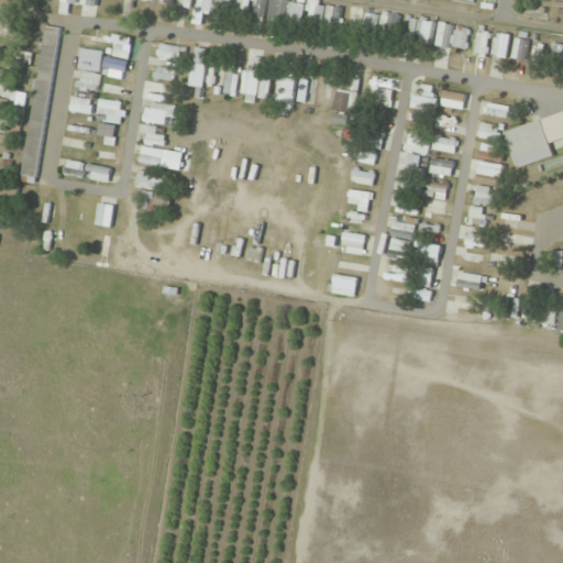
[(0,0),(0,11),(10,11),(9,0),(0,0)]
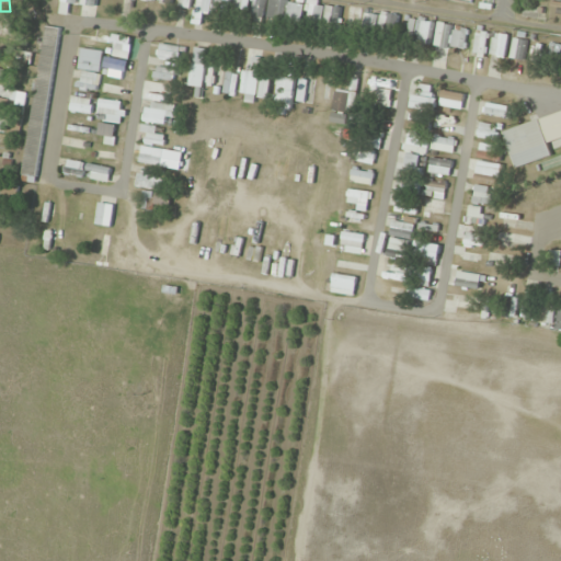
[(213,0),(195,0),(196,23),(202,23),(202,13),(213,13),(213,0)]
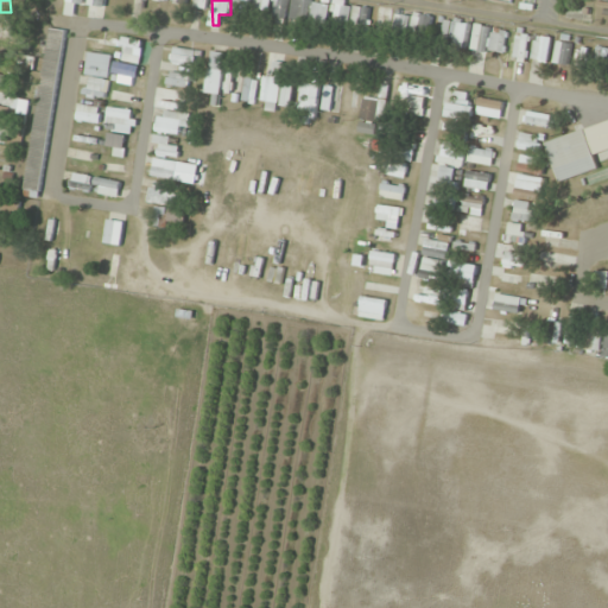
[(310,0),(255,0),(254,11),(271,13),(271,17),(289,19),(308,23),(310,0)]
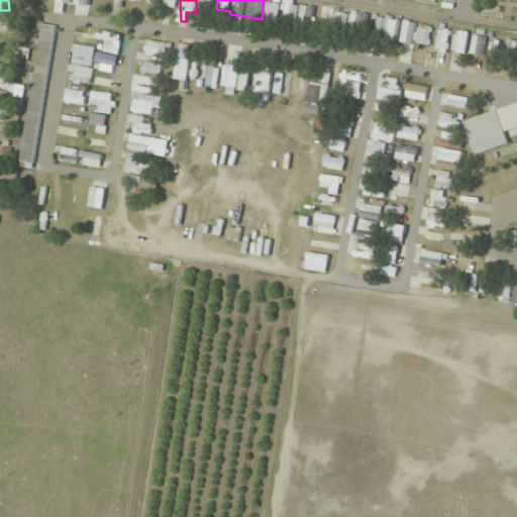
[(281,4),(268,2),(265,20),(278,22),(281,4)]
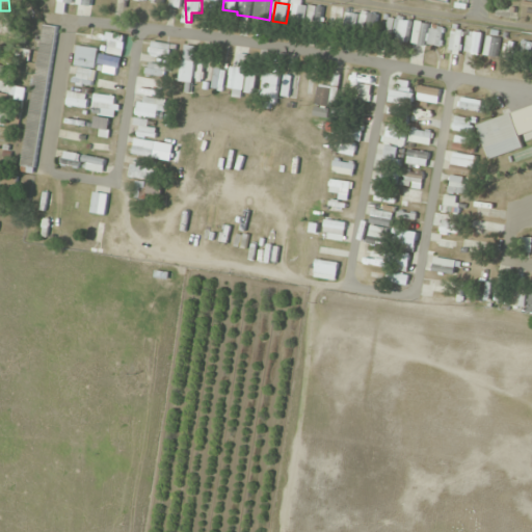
[(290,24),(302,27),(309,5),(296,2),(290,24)]
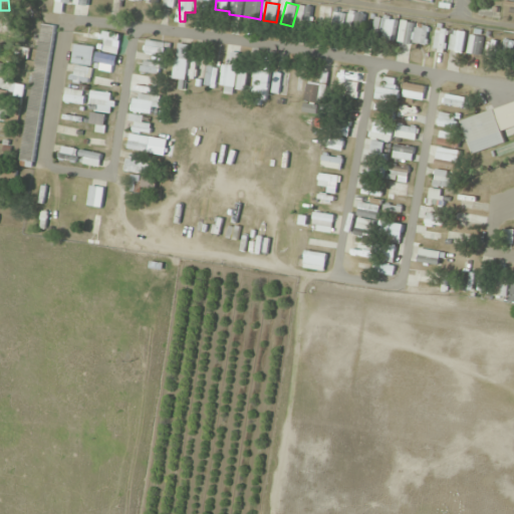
[(309,28),(312,7),(300,5),(297,26),(309,28)]
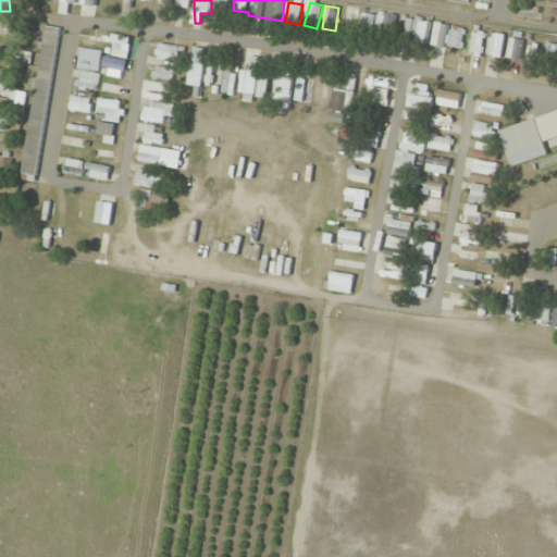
[(342,32),(354,33),(358,11),(345,9),(342,32)]
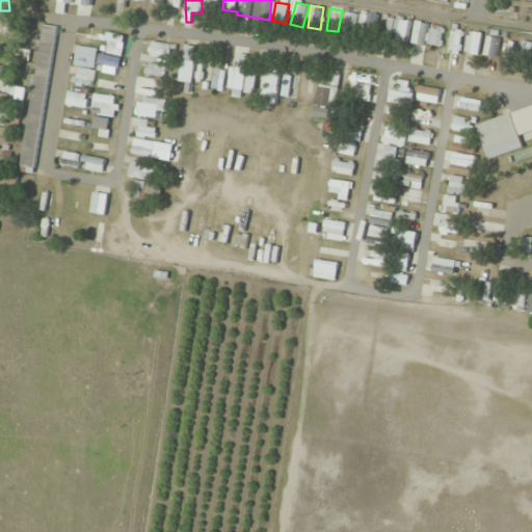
[(344,31),(356,32),(358,12),(346,11),(344,31)]
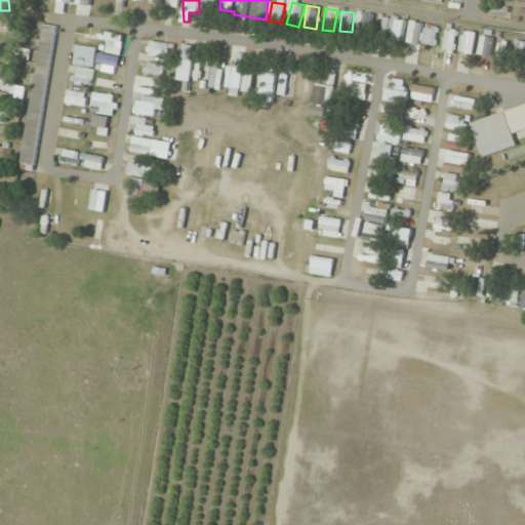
[(373,15),(358,11),(354,32),(369,35),(373,15)]
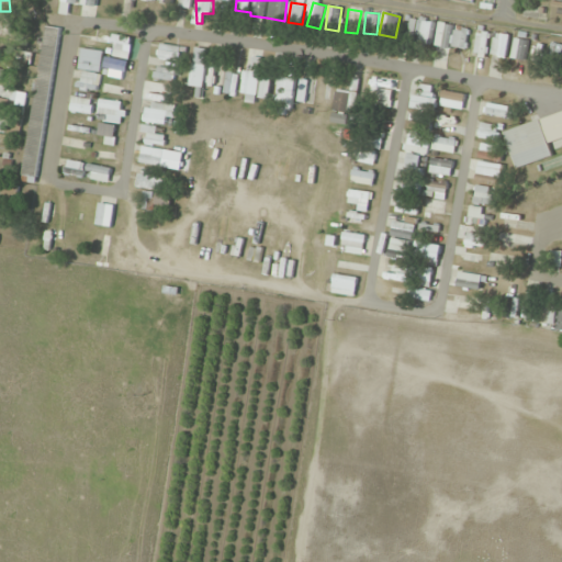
[(433,44),(434,20),(408,19),(407,43),(433,44)]
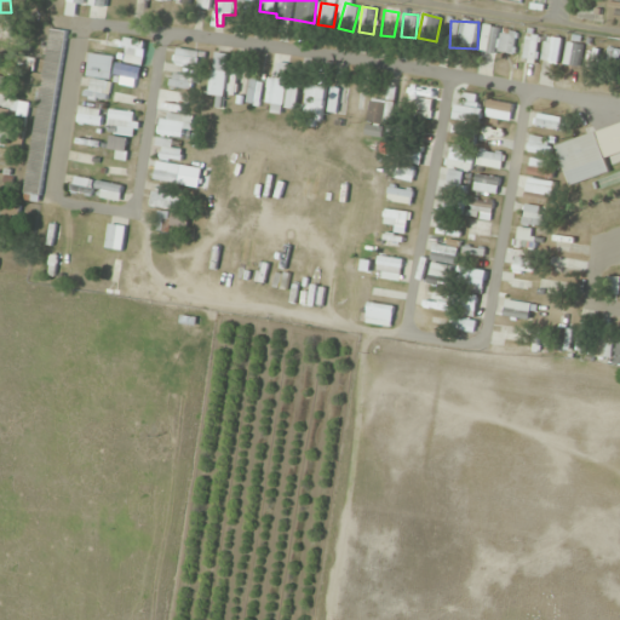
[(499,52),(499,26),(483,26),(483,52),(499,52)]
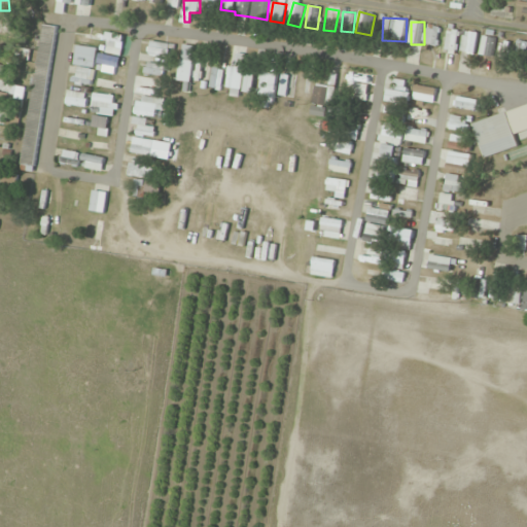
[(57,27),(41,25),(22,171),(37,173),(57,27)]
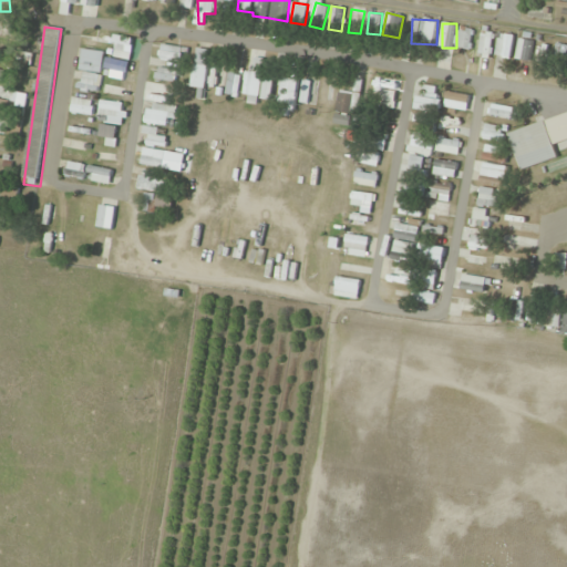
[(474,28),(460,27),(457,49),(472,50),(474,28)]
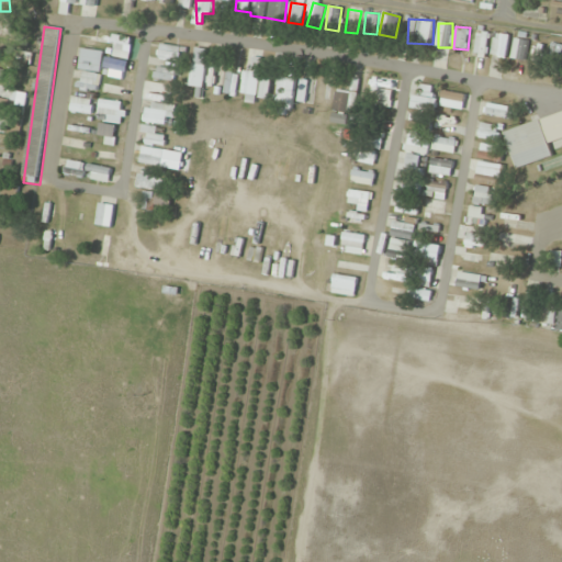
[(486,55),(490,33),(478,32),(473,53),(486,55)]
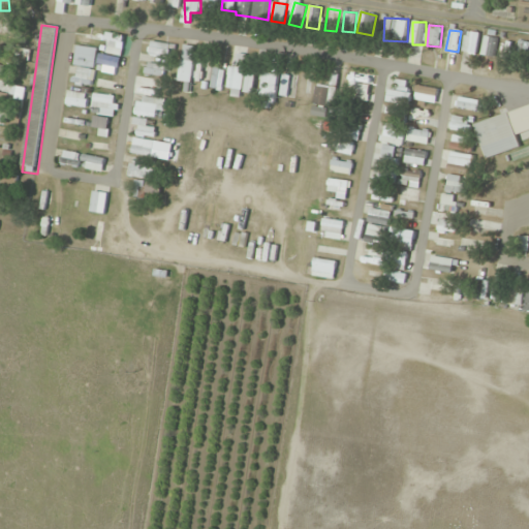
[(477,55),(480,33),(466,31),(463,53),(477,55)]
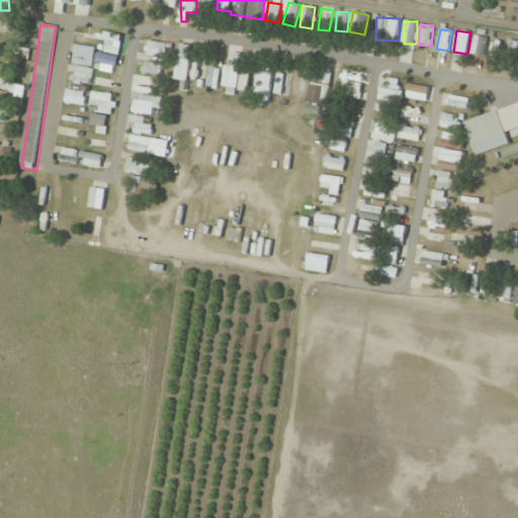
[(119,47),(121,34),(105,32),(104,45),(119,47)]
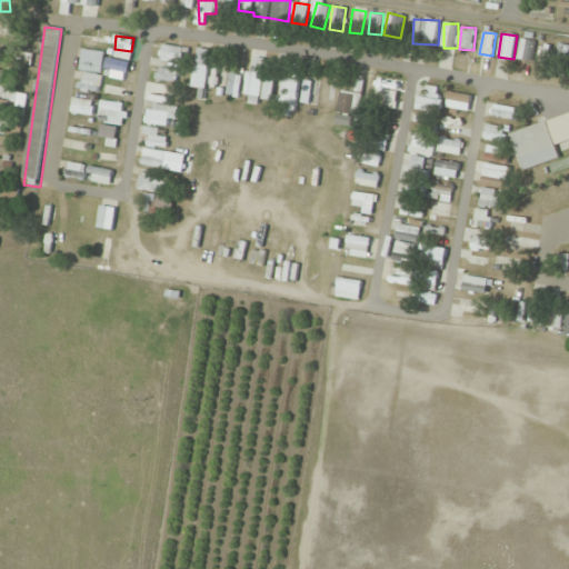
[(518,59),(531,62),(536,40),(522,38),(518,59)]
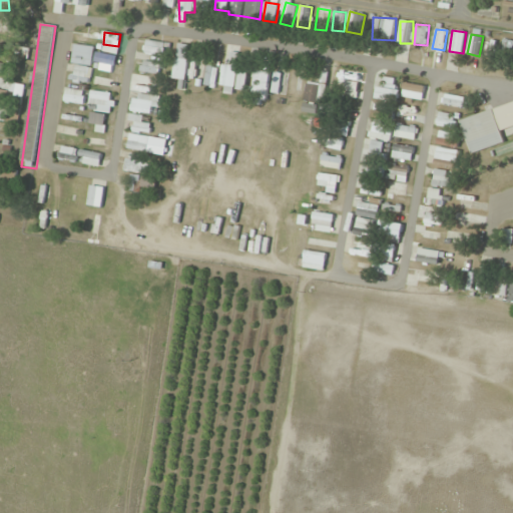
[(512,54),(512,40),(505,39),(501,55),(512,58),(512,54)]
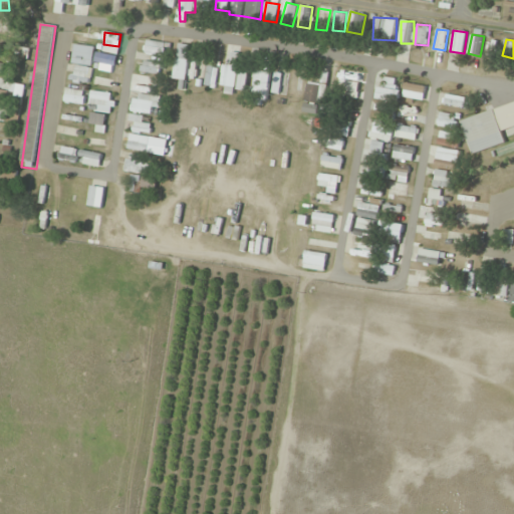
[(167,42),(146,40),(144,53),(166,55),(167,42)]
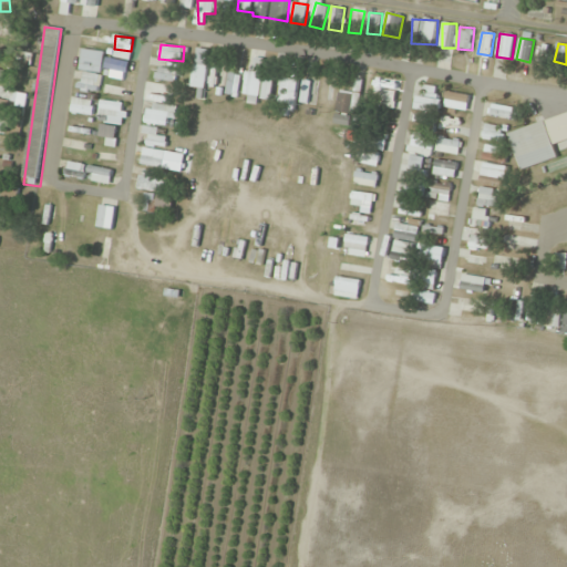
[(102,74),(105,51),(83,48),(80,71),(81,71),(79,90),(99,92),(101,74),(102,74)]
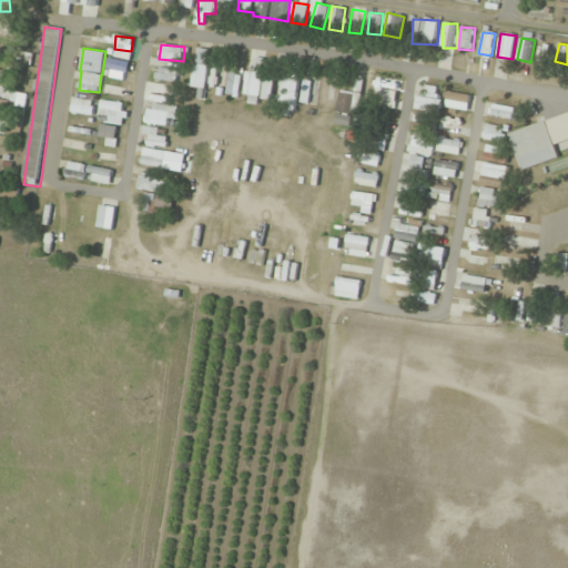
[(194,88),(208,88),(209,49),(195,49),(194,88)]
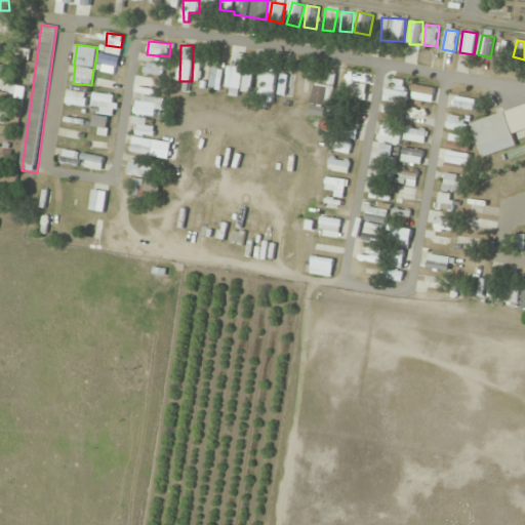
[(242,95),(242,53),(235,53),(235,66),(227,66),(227,95),(242,95)]
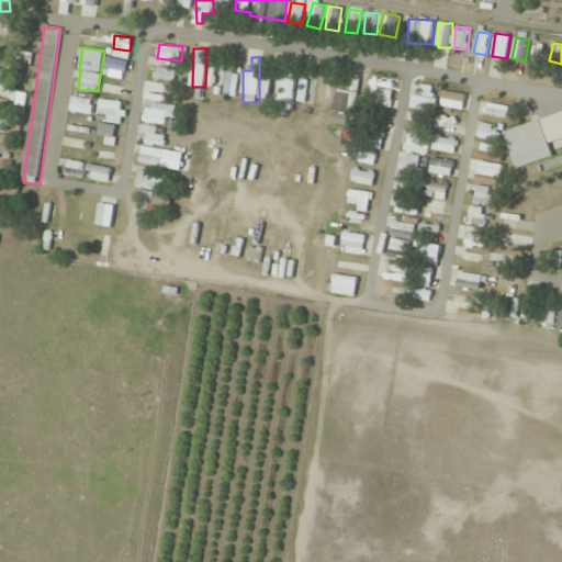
[(153,78),(175,82),(177,70),(156,66),(153,78)]
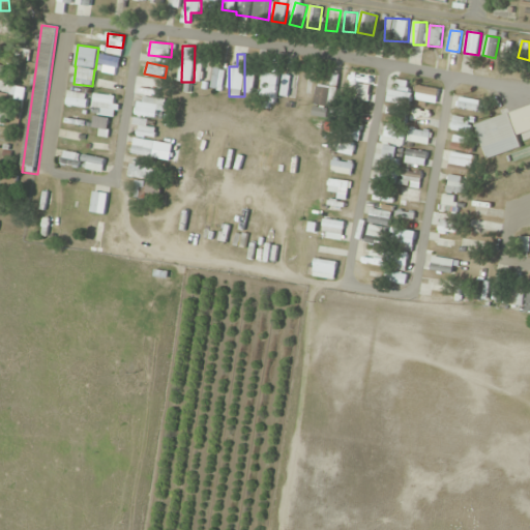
[(207,84),(211,66),(200,63),(195,81),(207,84)]
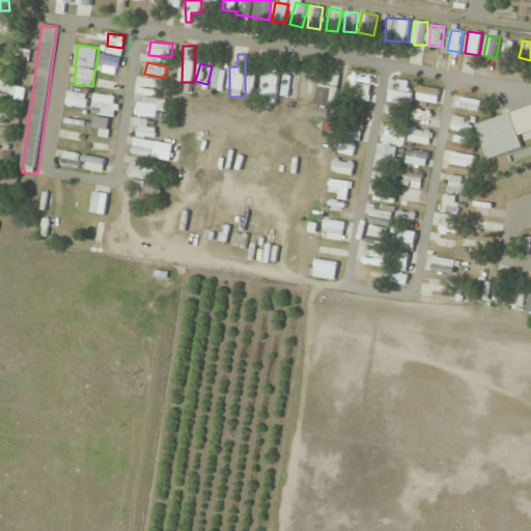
[(223,89),(225,70),(215,68),(213,88),(223,89)]
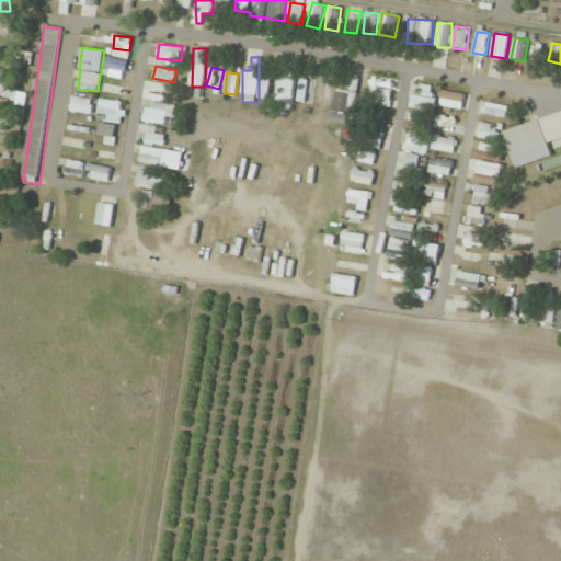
[(296,79),(281,76),(277,102),(292,104),(296,79)]
